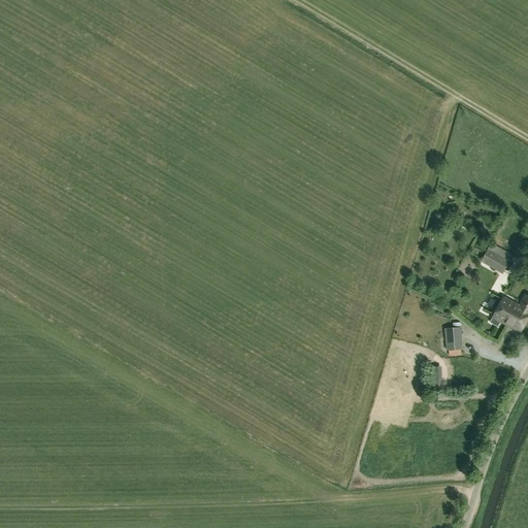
[(502,273),(503,271),(509,261),(488,249),(482,260),(481,262),(502,273)]
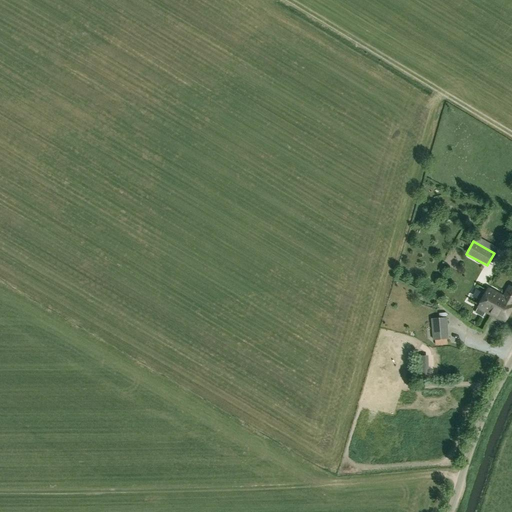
[(511,287),(509,286),(503,297),(504,297),(493,316),(504,322),(511,308),(511,287)]
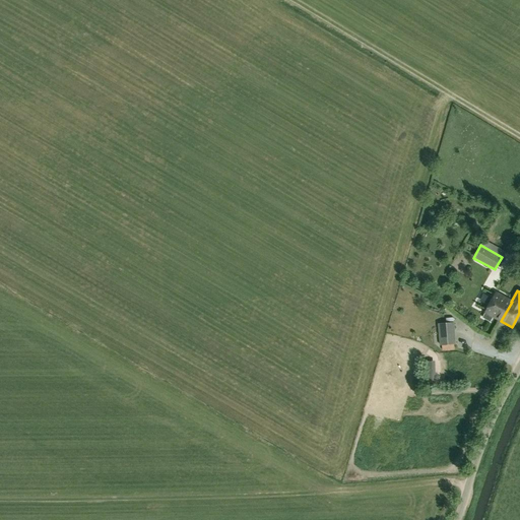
[(511,302),(496,294),(485,313),(489,315),(485,320),(491,322),(493,317),(501,321),(512,302),(511,302)]
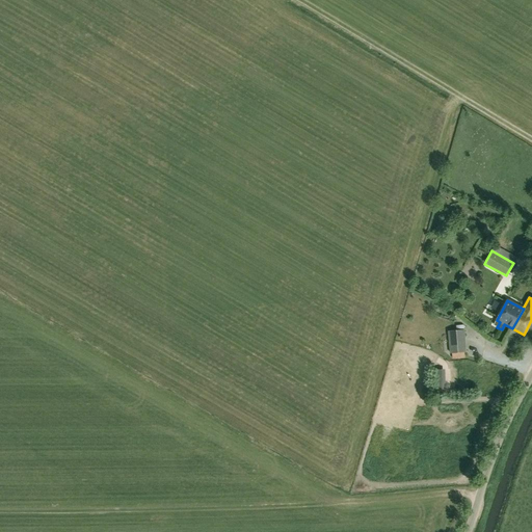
[(450,352),(467,351),(464,330),(448,333),(450,352)]
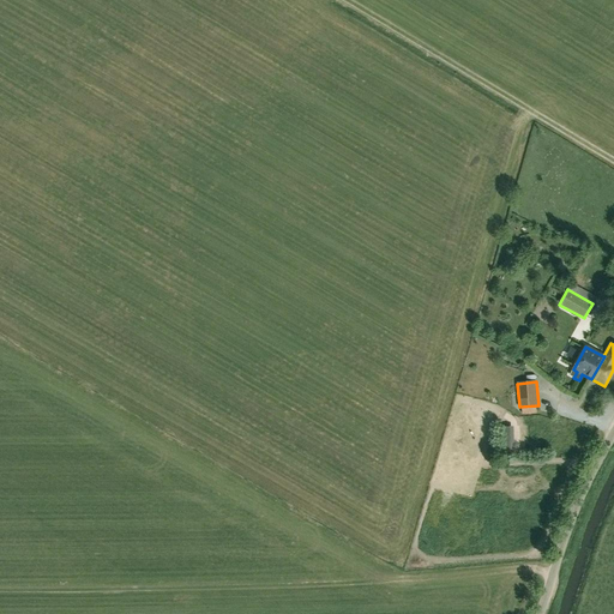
[(511,449),(511,431),(499,431),(500,449),(511,449)]
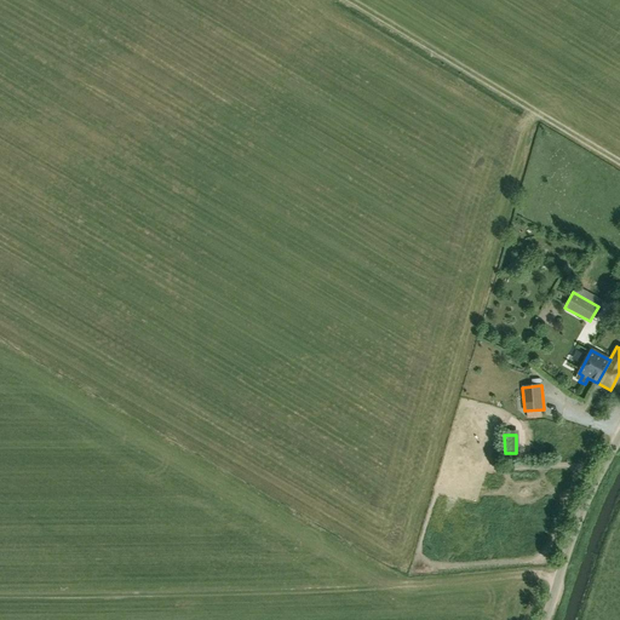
All buildings are outlined.
